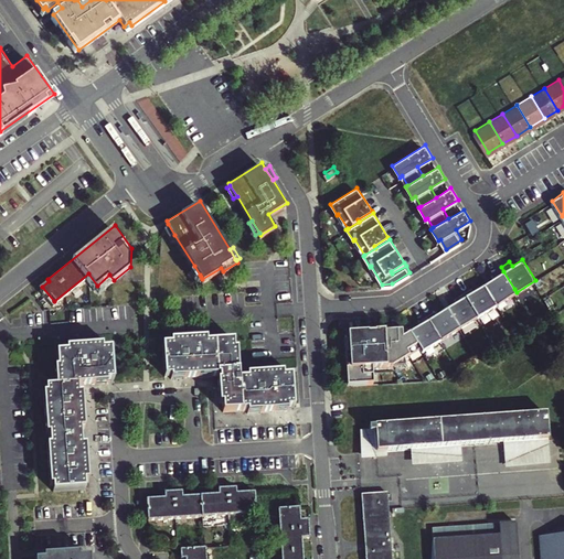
[(194,266),(190,268),(198,279),(201,277),(200,275),(194,266)]
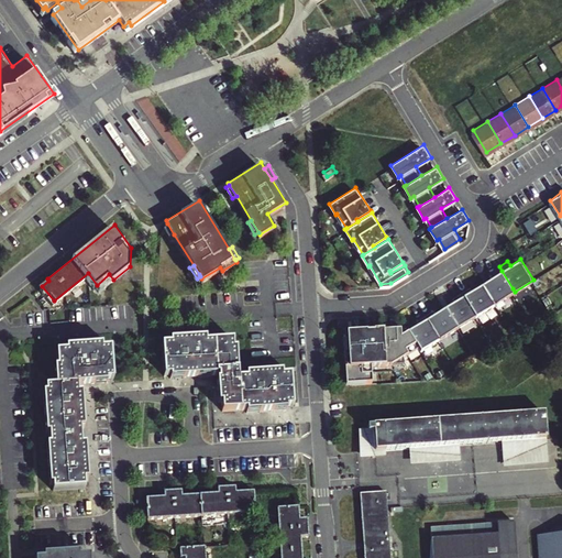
[(494,299),(496,303),(515,292),(513,288),(502,271),(499,266),(491,272),(493,275),(483,282),(494,299)]
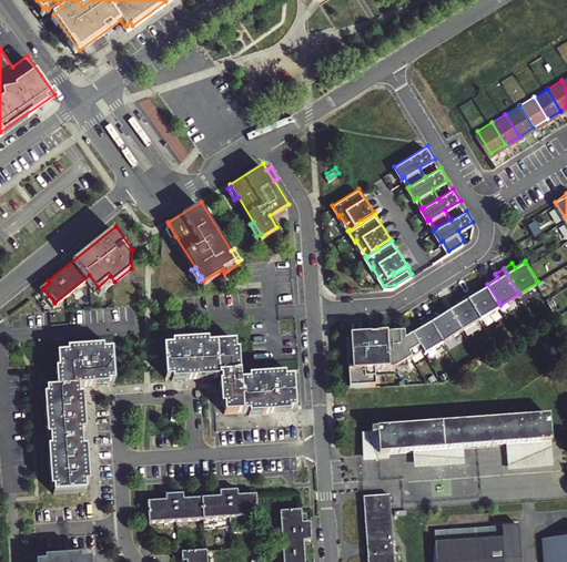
[(110,276),(98,287),(102,292),(114,282),(110,276)]
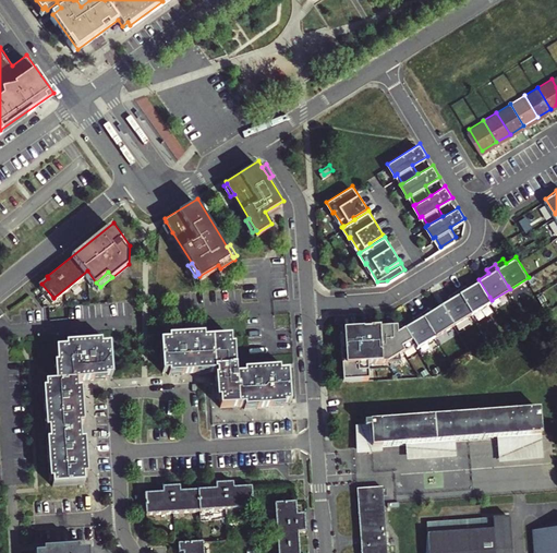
[(472,309),(473,311),(492,300),(489,297),(479,279),(469,286),(467,281),(458,287),(460,290),(472,309)]
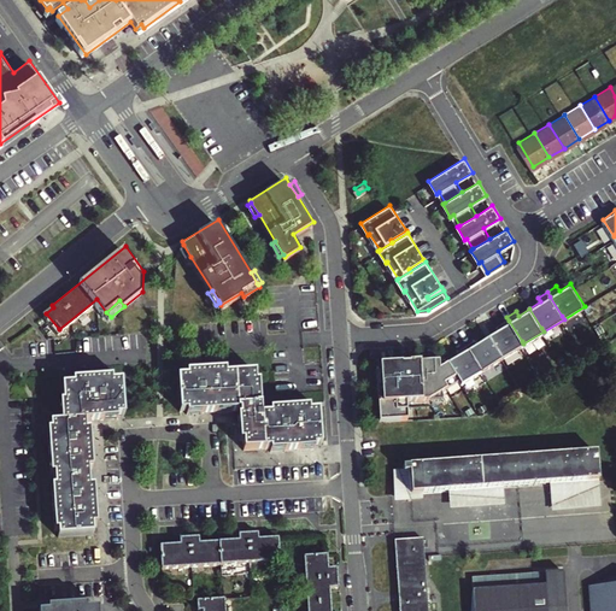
[(502,353),(504,357),(523,344),(522,341),(509,321),(506,317),(497,323),(499,327),(490,334),(502,353)]
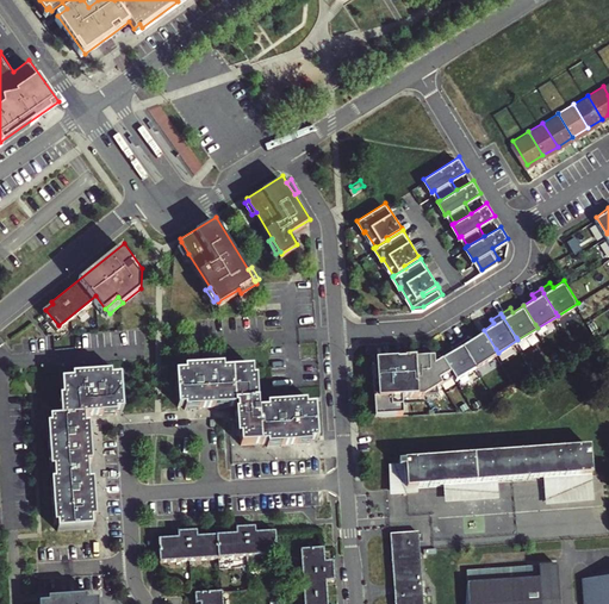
[(471,332),(461,337),(476,361),(478,365),(498,353),(496,349),(484,330),(473,336),(471,332)]
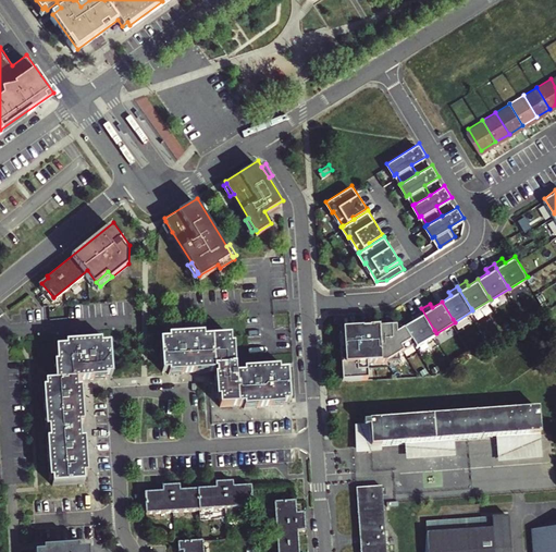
[(415,318),(405,324),(414,339),(415,341),(418,345),(436,333),(434,330),(421,308),(412,314),(415,318)]
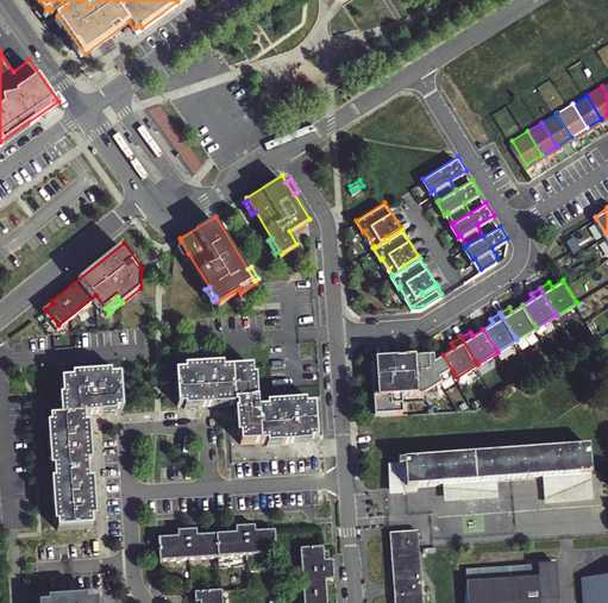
[(443,355),(440,351),(376,355),(376,360),(377,376),(378,412),(403,409),(402,391),(422,390),(437,382),(453,372),(452,370),(443,355)]
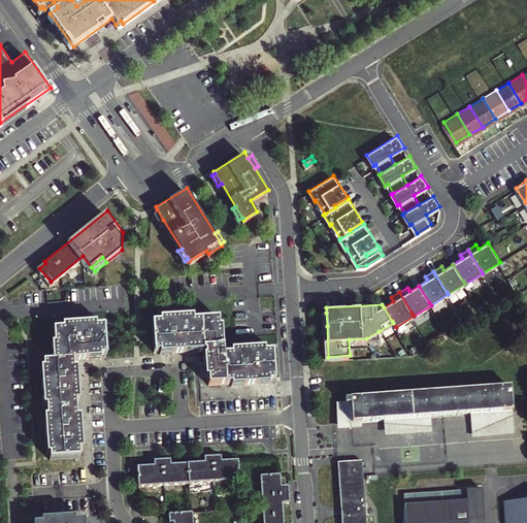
[(155,347),(160,347),(160,350),(205,347),(206,351),(203,351),(205,372),(207,372),(208,381),(232,380),(232,382),(270,380),(269,377),(275,376),(273,347),(265,347),(265,344),(239,345),(232,346),(232,350),(224,350),(222,321),(220,321),(219,314),(194,315),(194,312),(160,314),(160,317),(153,318),(155,347)]
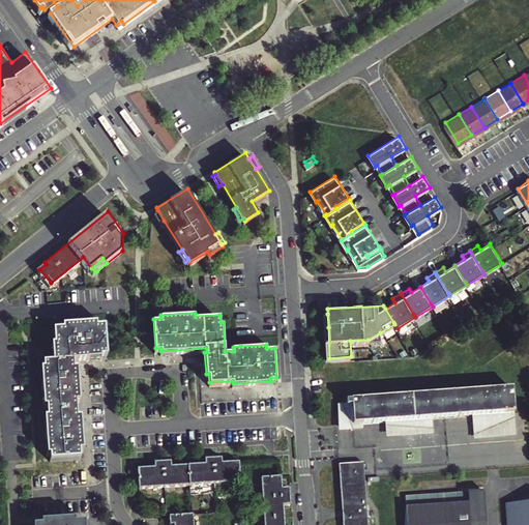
[(105,322),(96,323),(96,319),(63,322),(64,325),(55,326),(55,341),(53,341),(54,357),(45,357),(45,363),(41,365),(43,403),(48,403),(49,413),(45,413),(47,451),(51,450),(51,457),(81,456),(80,446),(84,446),(82,413),(78,413),(77,398),(80,398),(78,365),(75,365),(74,356),(101,354),(101,352),(107,351),(105,322)]
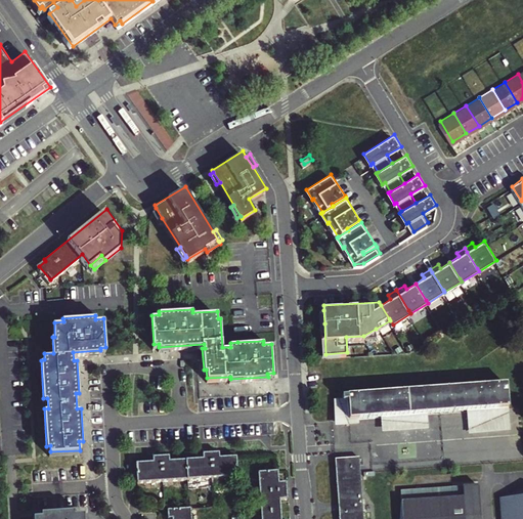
[(347,391),(349,416),(508,404),(507,381),(347,391)]
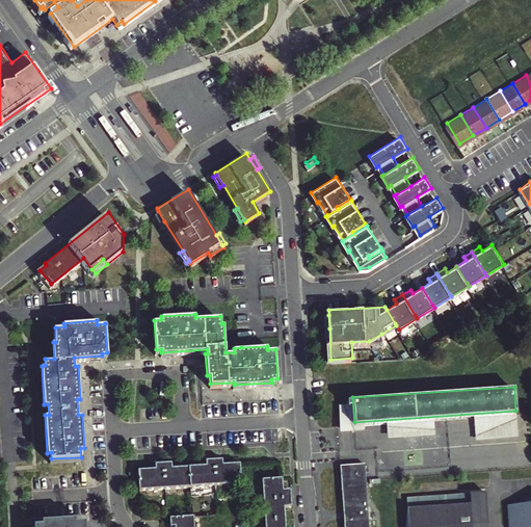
[(354,422),(352,397),(342,398),(343,422),(354,422)]
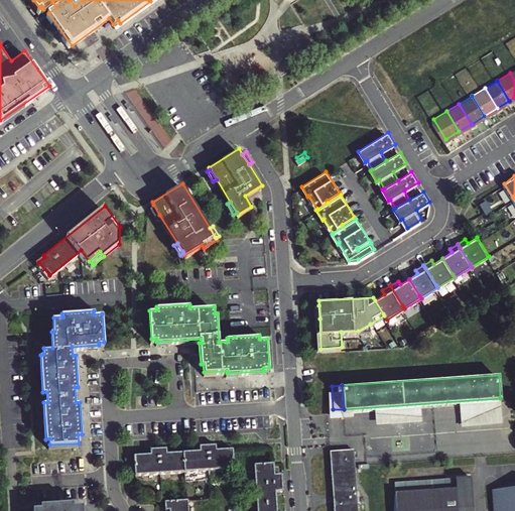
[(200,442),(200,448),(182,449),(183,469),(210,467),(209,441),(200,442)]
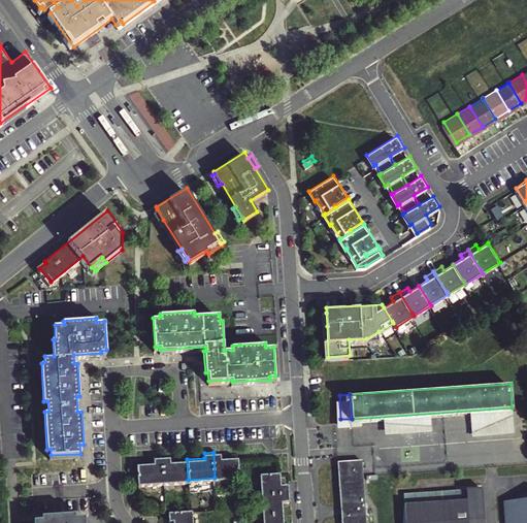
[(213,452),(215,478),(240,477),(238,456),(222,457),(221,452),(213,452)]
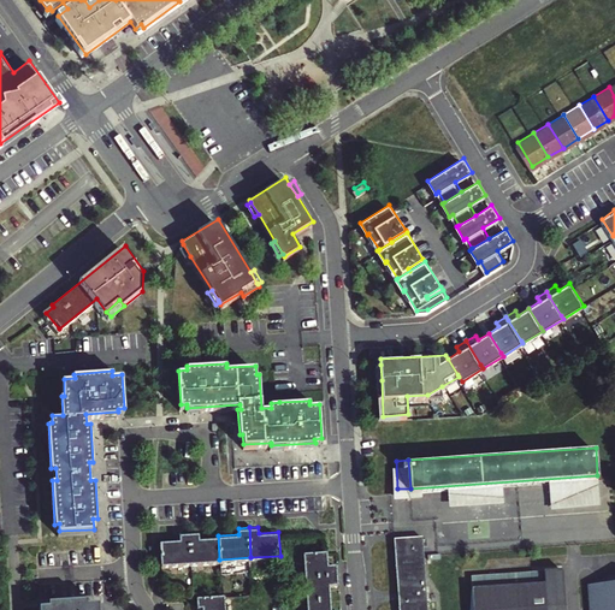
[(200,531),(190,532),(191,561),(219,560),(218,536),(200,537),(200,531)]
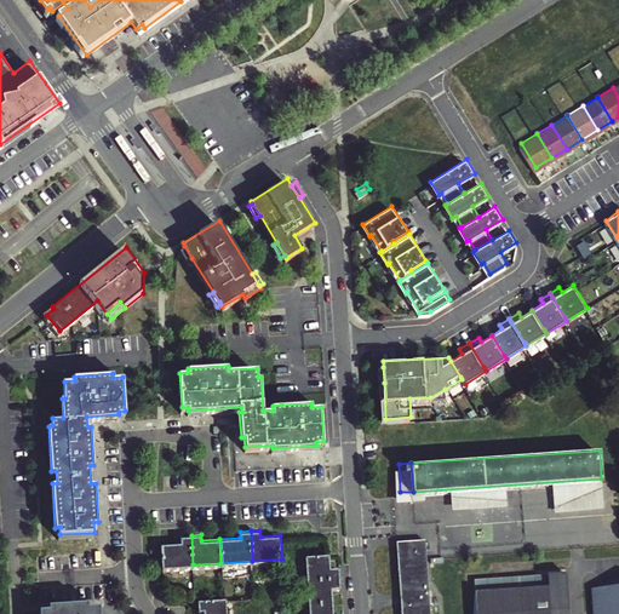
[(193,564),(191,535),(182,535),(182,541),(161,543),(162,567),(193,564)]
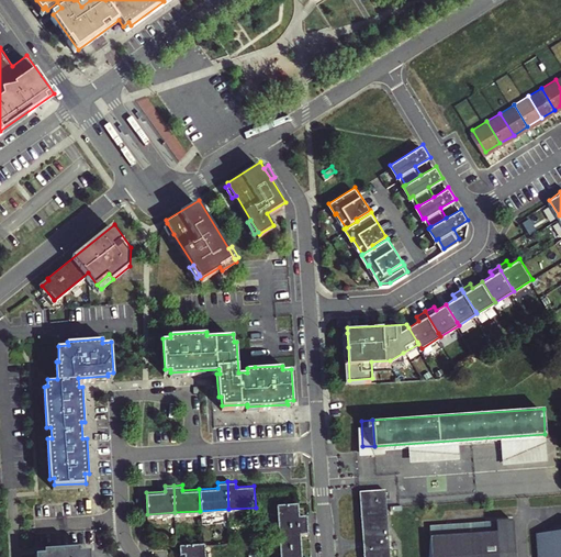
[(390,556),(385,486),(359,488),(363,556),(390,556)]
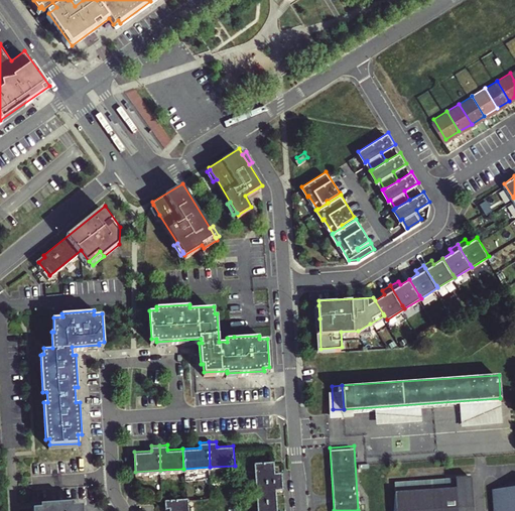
[(255,461),(256,480),(282,479),(282,471),(275,471),(274,460),(255,461)]
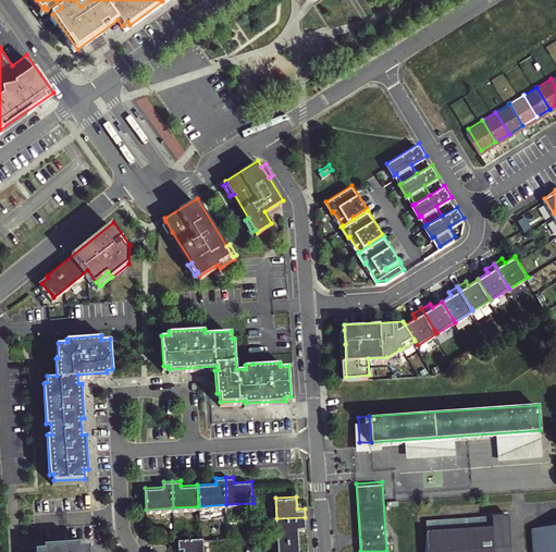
[(424,551),(511,551),(508,513),(425,519),(427,534),(424,551)]
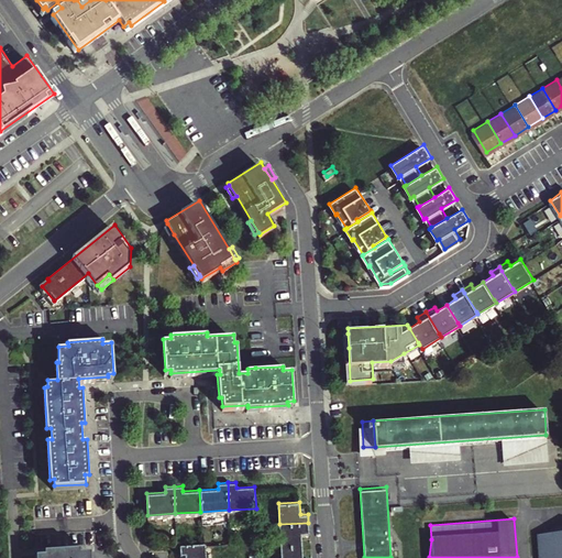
[(279,524),(282,545),(302,544),(301,532),(309,532),(308,523),(279,524)]
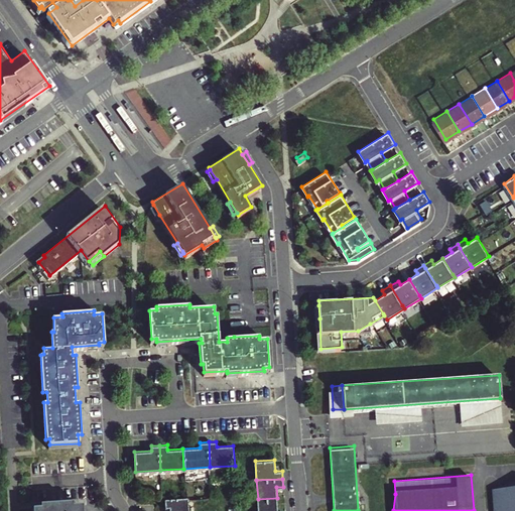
[(514,479),(494,487),(495,510),(514,510),(514,479)]
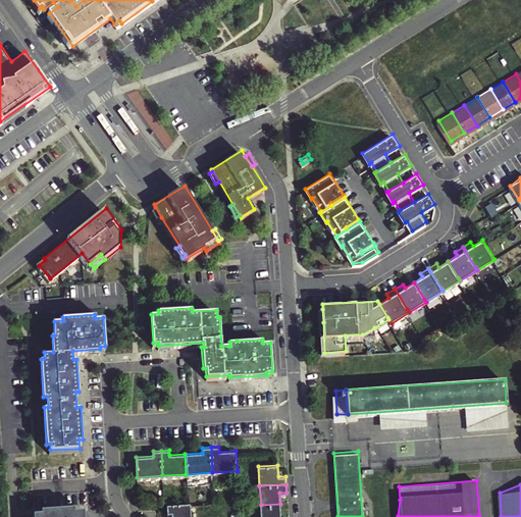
[(172,512),(172,516),(191,516),(191,502),(167,504),(168,512),(172,512)]
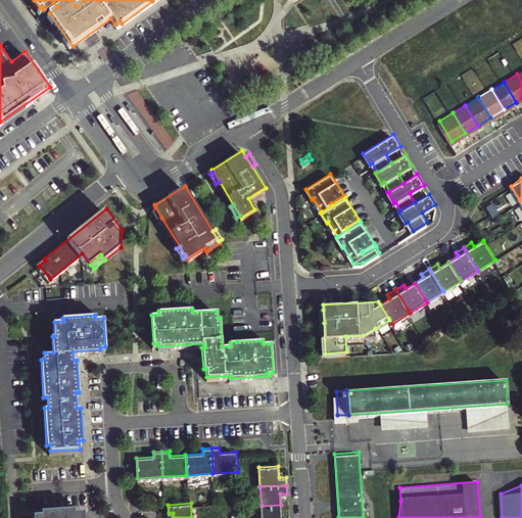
[(262,517),(288,517),(288,516),(281,517),(281,505),(262,506),(262,517)]
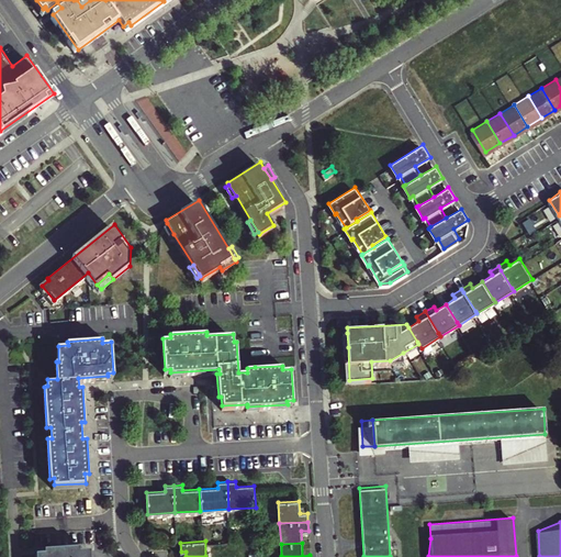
[(90,556),(91,549),(80,550),(80,546),(45,548),(45,553),(37,554),(36,556),(90,556)]
